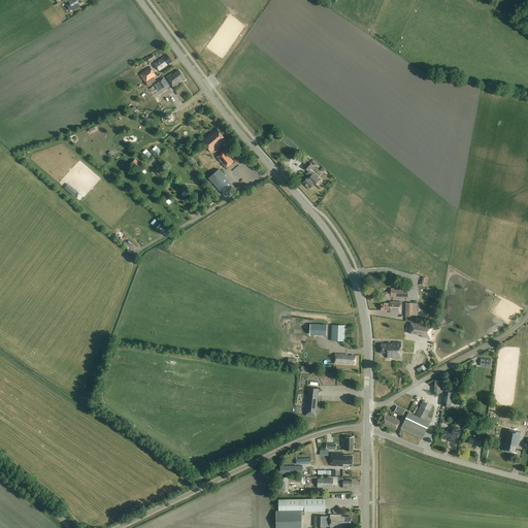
[(70,11),(80,5),(76,0),(68,0),(70,4),(67,5),(70,11)]
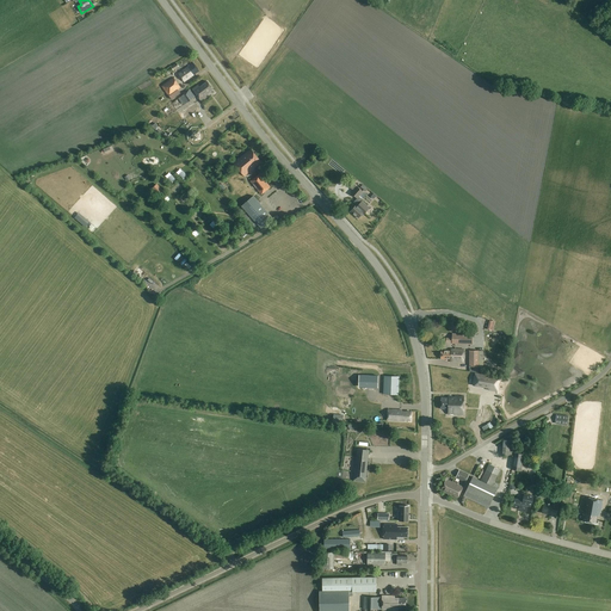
[(185,82),(201,71),(195,63),(179,74),(185,82)]
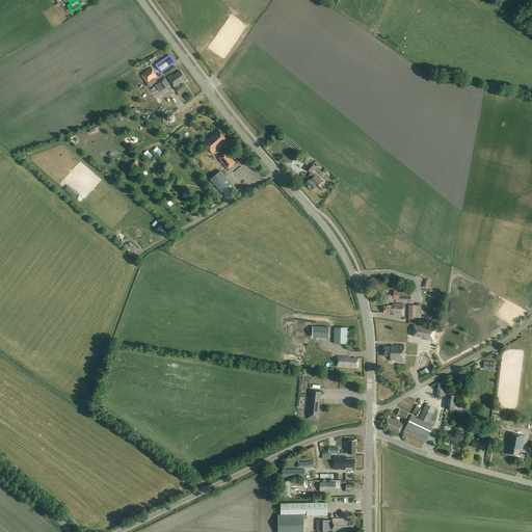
[(148,84),(158,77),(151,68),(140,76),(148,84)]
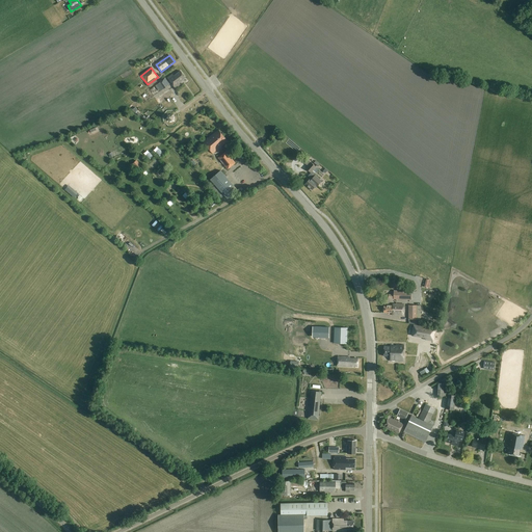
[(186,77),(181,71),(175,76),(174,74),(167,78),(176,88),(181,84),(180,83),(184,80),(183,79),(186,77)]
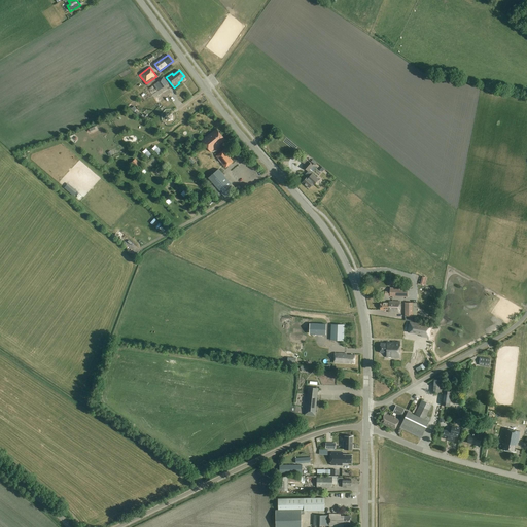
[(160,90),(169,83),(164,76),(157,81),(159,81),(155,84),(160,90)]
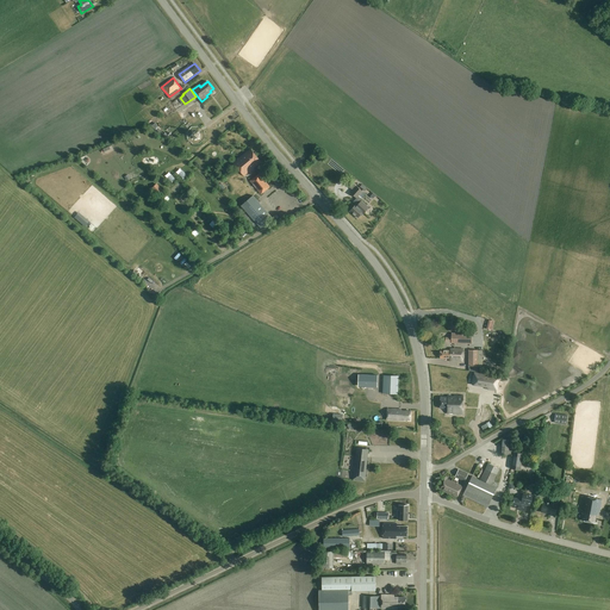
[(188,117),(201,107),(198,103),(185,111),(188,117)]
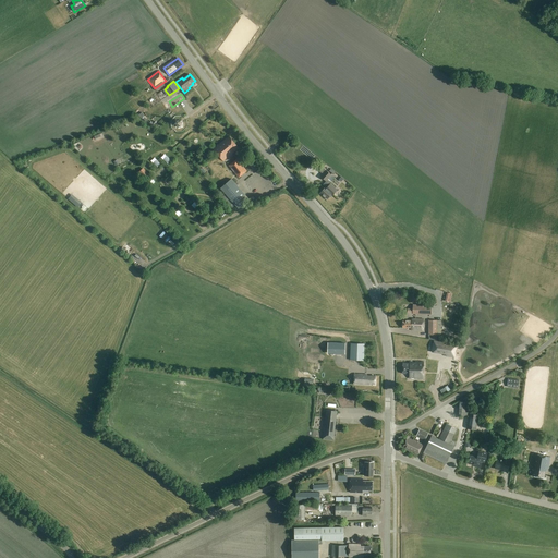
[(214,149),(223,161),(240,148),(230,136),(214,149)]
